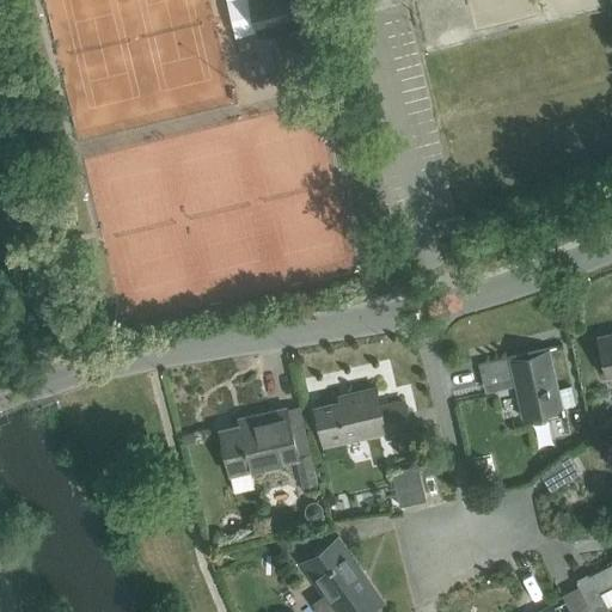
[(249,0),(259,40),(298,30),(289,0),(249,0)]
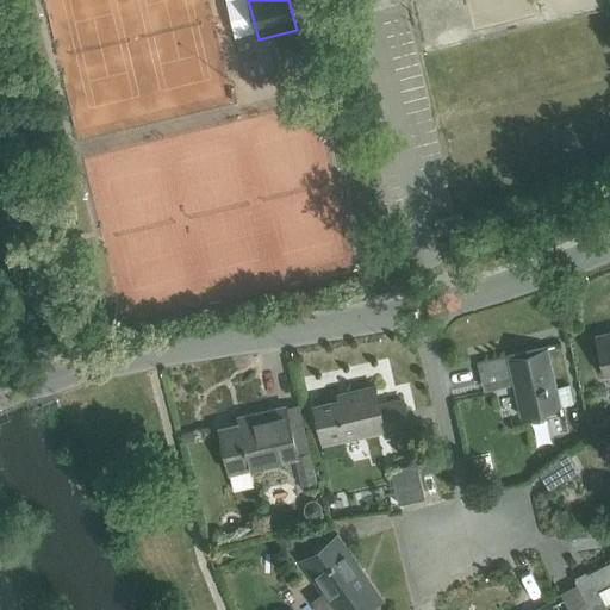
[(609,332),(596,336),(604,374),(609,372),(609,332)]
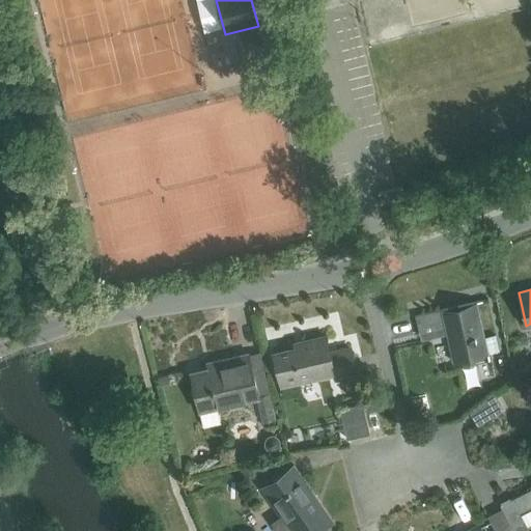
[(484,337),(476,303),(415,316),(420,341),(447,335),(453,362),(488,355),(487,353),(500,350),(497,335),(484,337)]
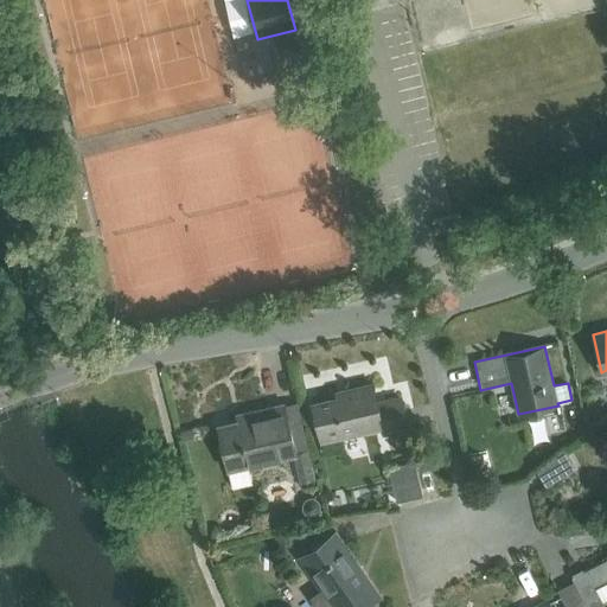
[(377,404),(372,385),(344,391),(345,396),(314,404),(323,441),(382,427),(383,434),(407,429),(400,400),(377,404)]
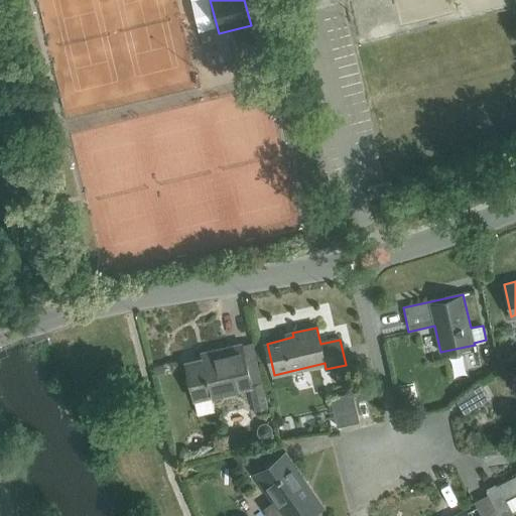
[(194,399),(198,416),(215,412),(211,395),(250,386),(256,411),(269,408),(254,342),(214,351),(215,356),(185,363),(194,399)]
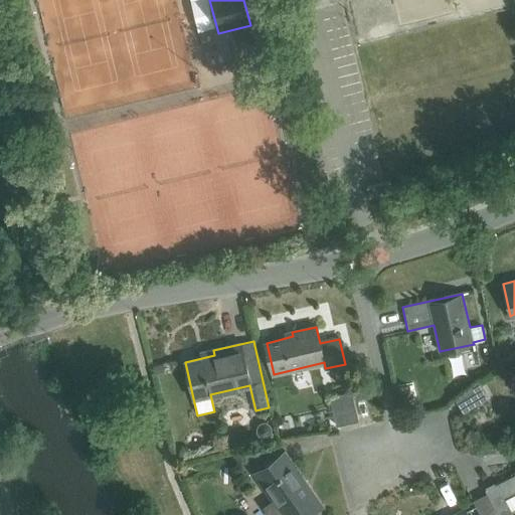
[(489,398),(478,381),(456,399),(464,413),(489,398)]
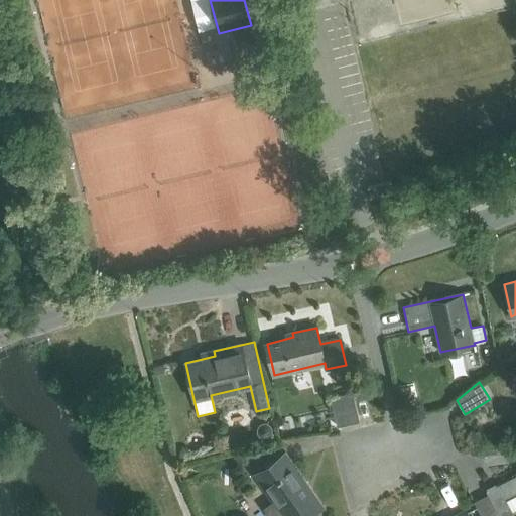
[(359,421),(352,392),(331,397),(337,426),(359,421)]
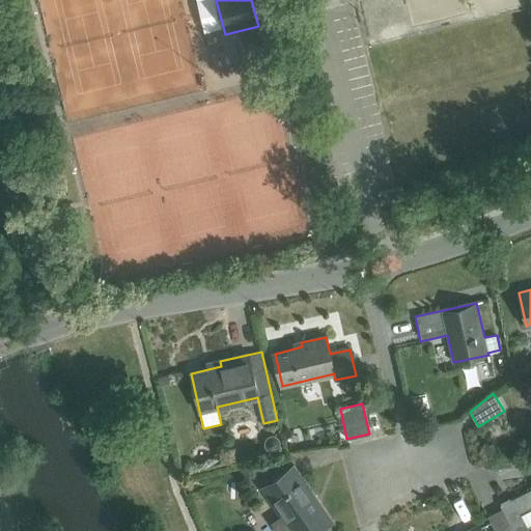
[(257,474),(254,462),(241,465),(243,477),(257,474)]
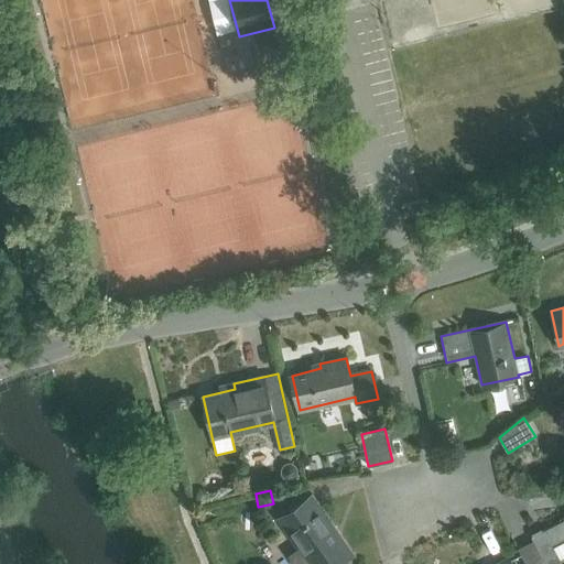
[(338,563),(354,554),(313,495),(286,512),(297,528),(289,533),(308,563),(317,556),(322,563),(338,563)]
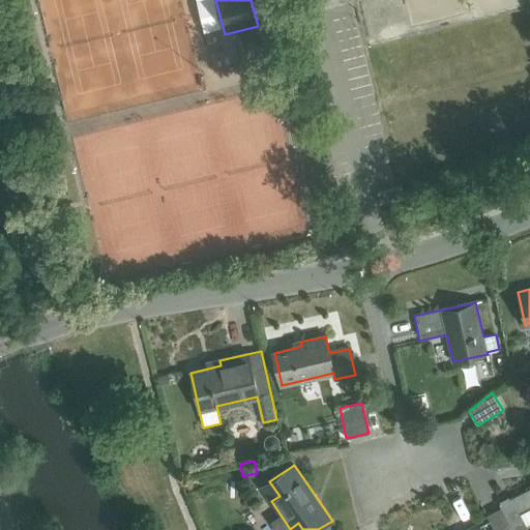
[(529,488),(499,503),(511,528),(524,521),(519,510),(529,504),(529,488)]
